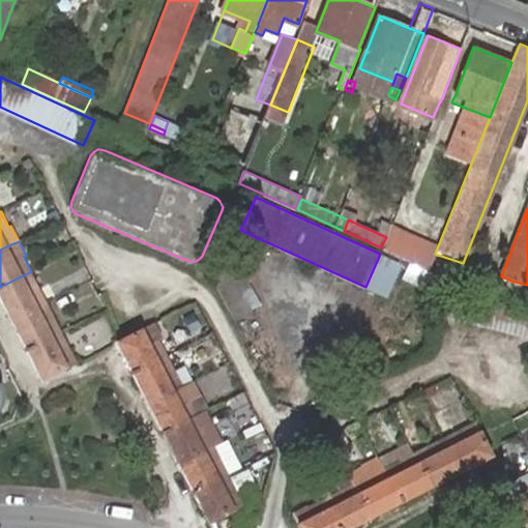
[(239,265),(214,277),(236,319),(251,311),(240,292),(251,287),(239,265)]
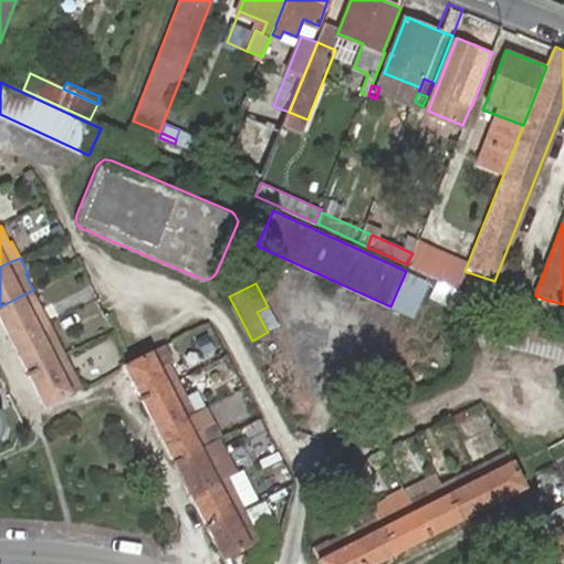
[(18,337),(39,327),(32,313),(42,306),(33,290),(22,295),(0,306),(0,314),(8,330),(13,340),(18,337)]
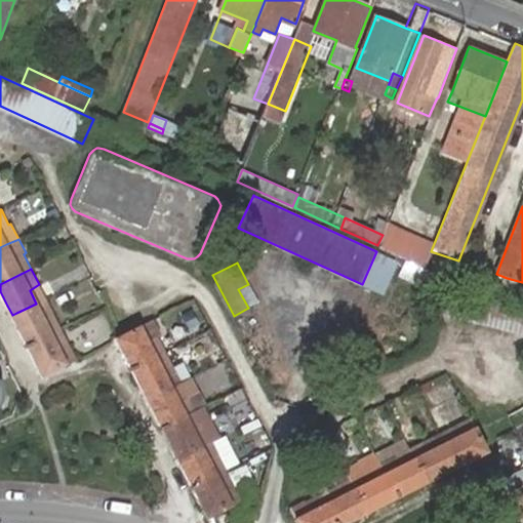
[(39,284),(30,290),(36,304),(46,298),(39,284)]
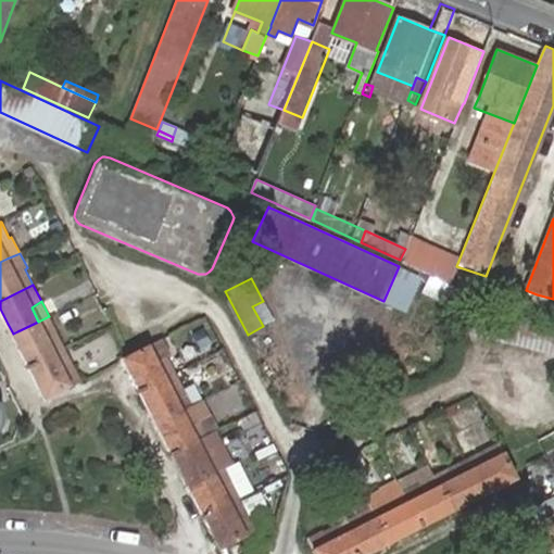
[(553,322),(475,302),(467,330),(553,352),(553,322)]
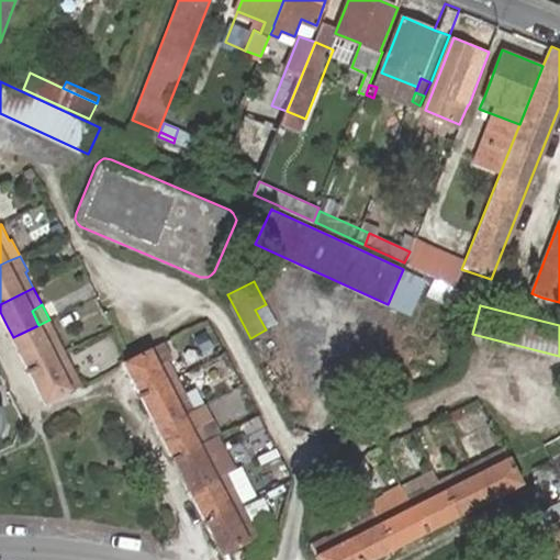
[(49,320),(38,325),(46,339),(56,334),(49,320)]
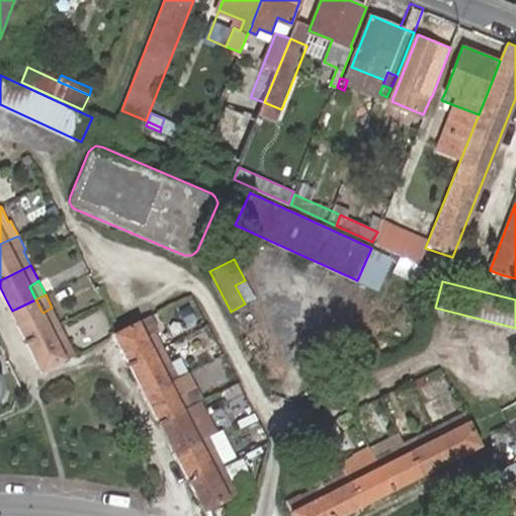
[(51,329),(60,324),(52,308),(43,313),(35,299),(16,309),(12,311),(17,321),(26,340),(25,340),(25,341),(51,329)]
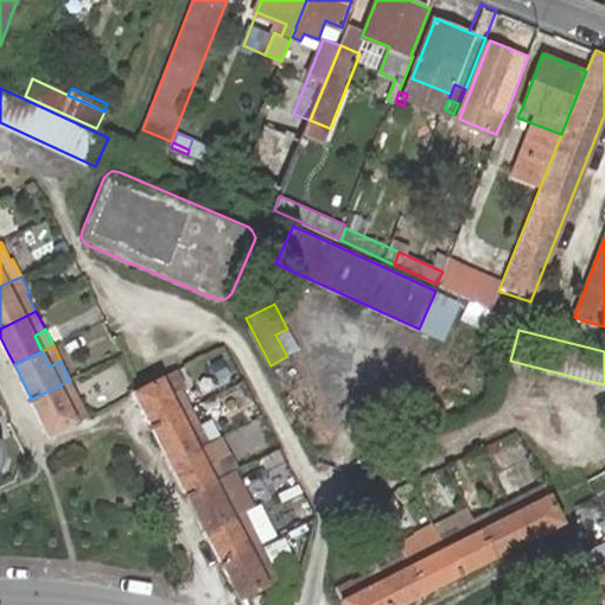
[(180,413),(192,406),(174,370),(165,375),(167,380),(165,381),(163,376),(141,388),(135,390),(141,403),(153,425),(151,426),(152,427),(180,413)]
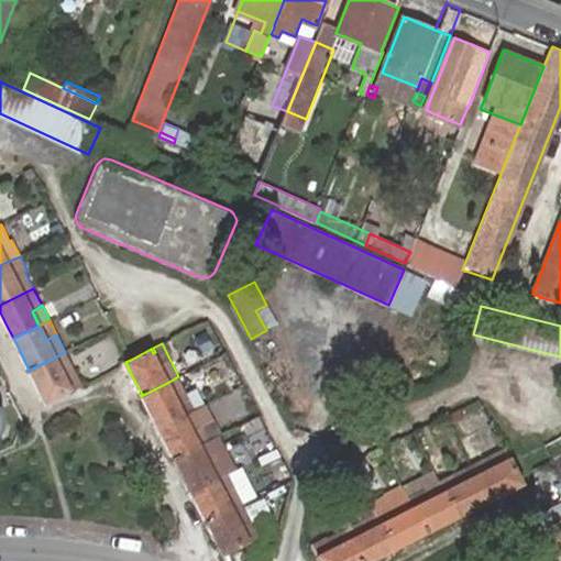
[(52,400),(72,389),(64,375),(75,369),(65,352),(55,358),(28,371),(29,372),(30,372),(40,392),(45,404),(52,400)]
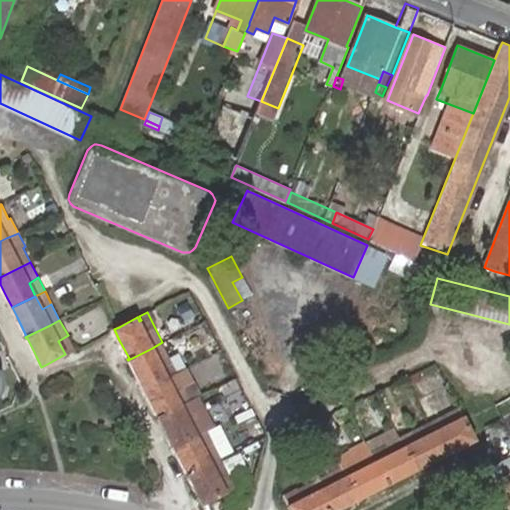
[(68,335),(58,341),(65,354),(75,350),(68,335)]
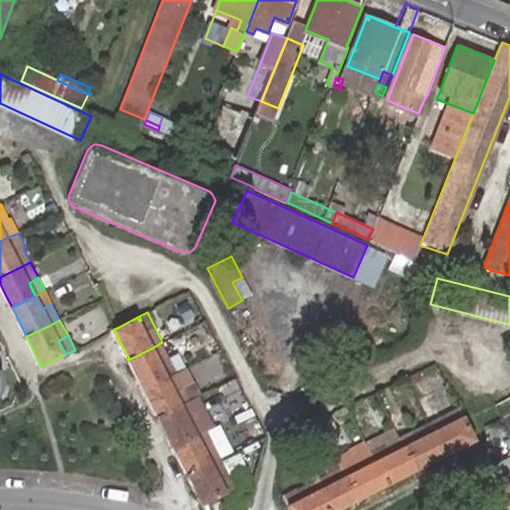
[(149,386),(167,377),(160,364),(170,358),(165,349),(162,342),(152,348),(128,360),(128,361),(130,360),(139,379),(144,388),(149,386)]
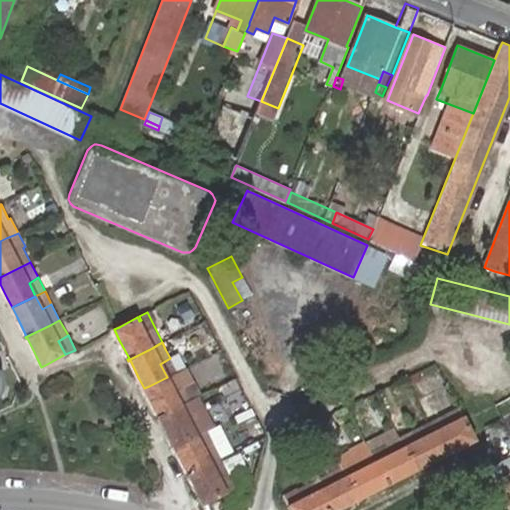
[(167,377),(185,368),(180,359),(172,364),(170,358),(160,364),(167,377)]
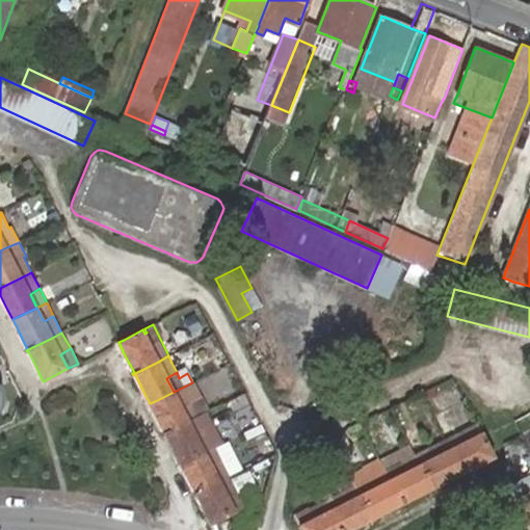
[(189,421),(199,417),(199,416),(199,415),(191,401),(200,397),(192,382),(174,392),(155,401),(150,403),(155,414),(164,432),(162,433),(163,434),(189,421)]
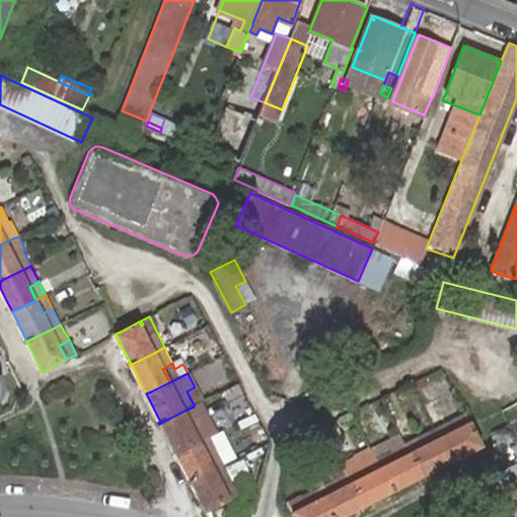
[(195,387),(187,391),(194,404),(202,400),(195,387)]
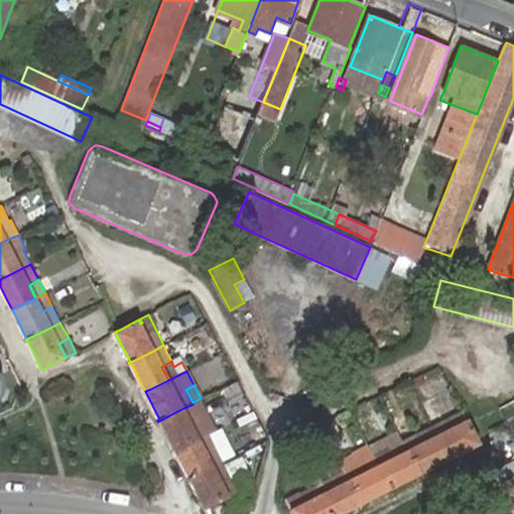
[(199,438),(208,433),(193,404),(183,408),(158,421),(159,422),(160,421),(169,439),(174,450),(179,446),(198,437),(199,438)]
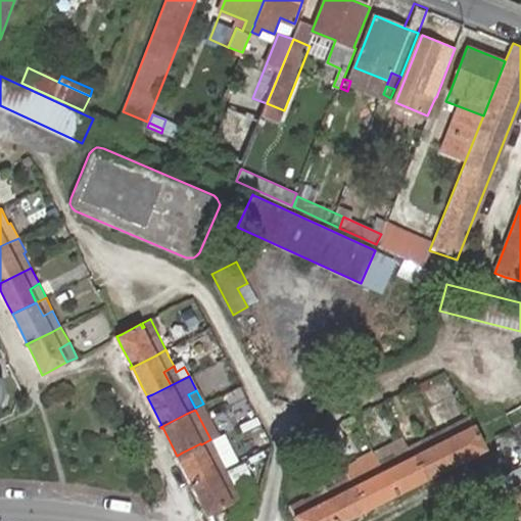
[(443,440),(457,466),(458,466),(457,464),(475,455),(486,450),(483,444),(474,426),(469,416),(456,422),(438,431),(443,440)]
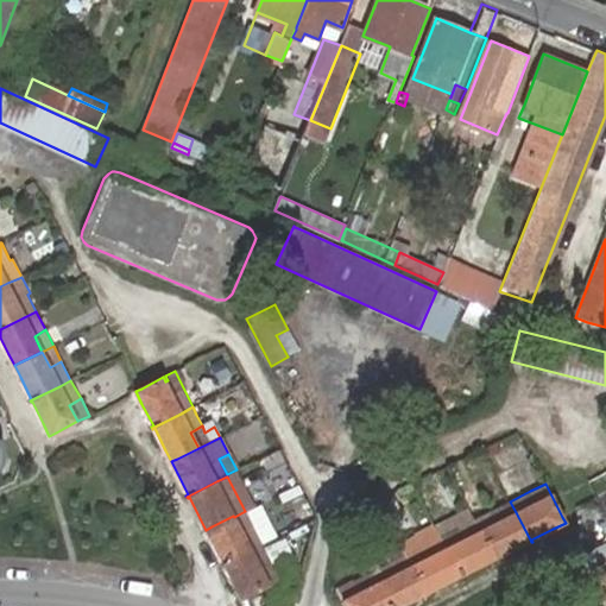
[(399,512),(391,494),(379,500),(389,519),(399,512)]
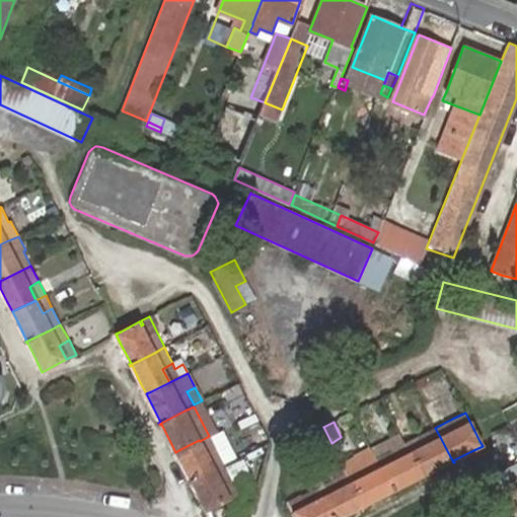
[(452,463),(453,462),(440,437),(435,428),(420,435),(425,446),(412,452),(421,470),(423,476),(433,470),(451,461),(452,463)]
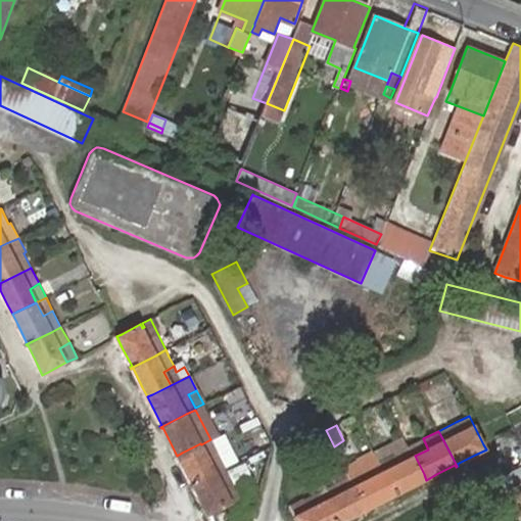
[(409,446),(405,437),(375,453),(380,461),(385,471),(414,456),(409,446)]
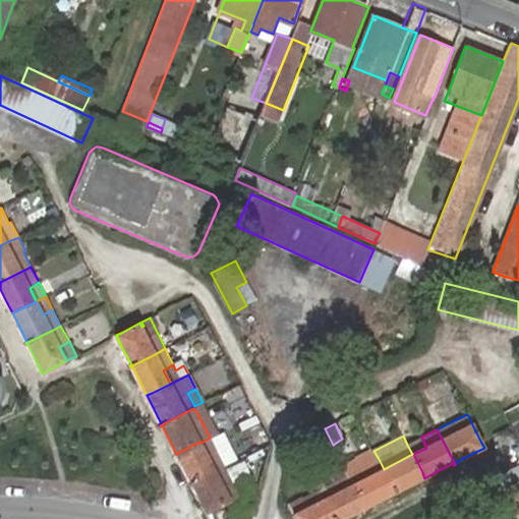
[(426,448),(421,437),(407,445),(412,454),(413,454),(426,448)]
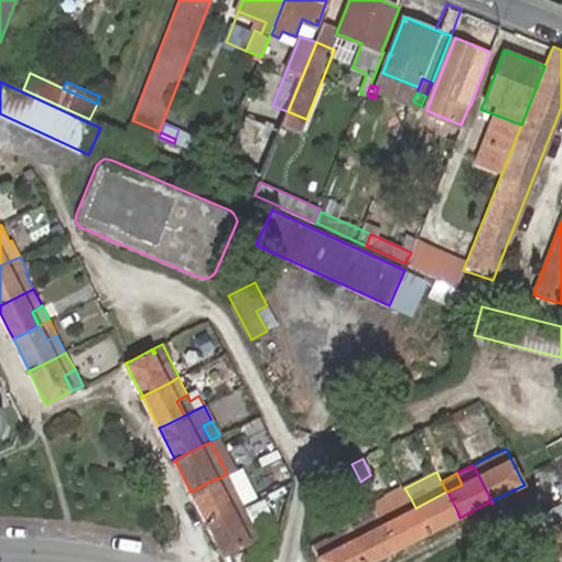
[(233,510),(244,506),(227,474),(217,479),(216,478),(196,488),(191,492),(196,501),(207,522),(205,522),(206,525),(233,510)]
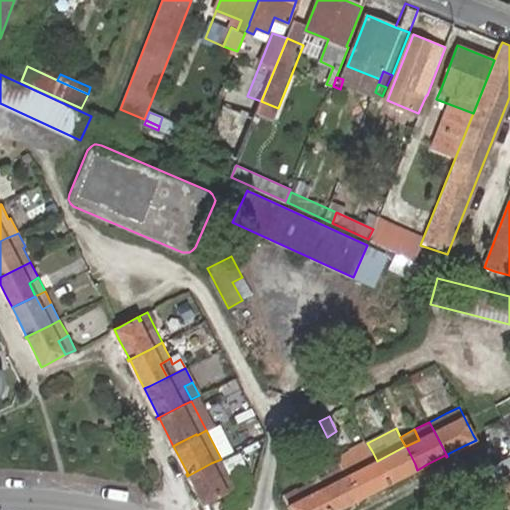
[(367,443),(352,450),(357,459),(372,451),(367,443)]
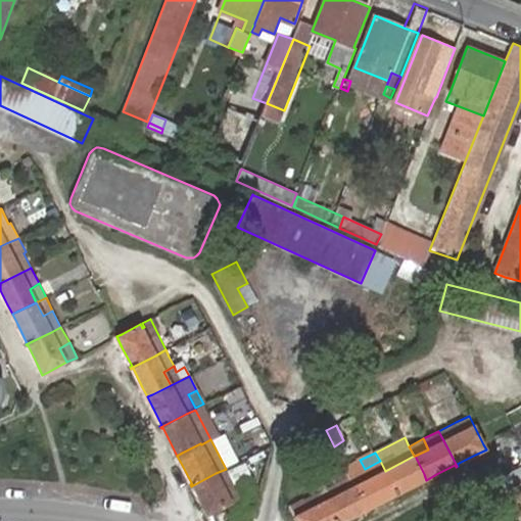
[(417,484),(426,480),(424,474),(415,456),(414,456),(385,471),(397,496),(398,495),(397,493),(417,484)]
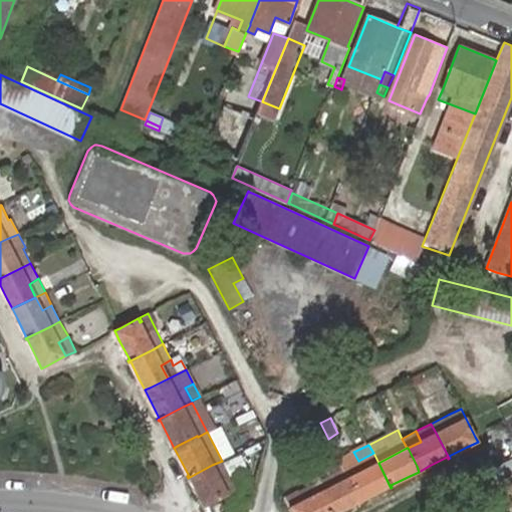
[(378,463),(373,453),(358,461),(353,452),(339,459),(349,477),(358,496),(360,501),(370,496),(389,487),(390,488),(391,488),(378,463)]
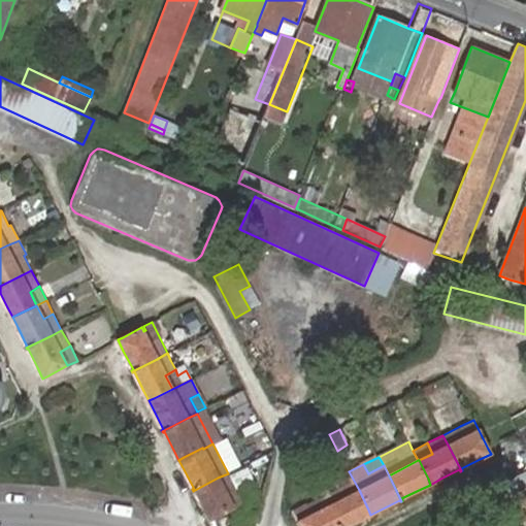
[(236,489),(228,473),(218,478),(193,491),(193,492),(195,491),(204,510),(209,520),(215,517),(233,507),(226,494),(236,489)]
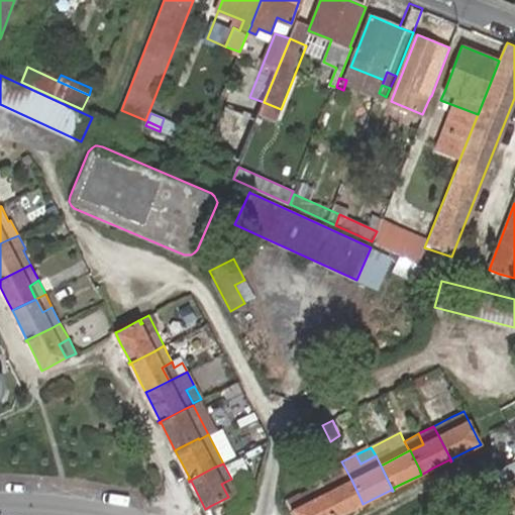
[(349,481),(345,471),(332,477),(317,485),(321,495),(331,514),(341,514),(353,509),(363,504),(361,499),(351,480),(349,481)]
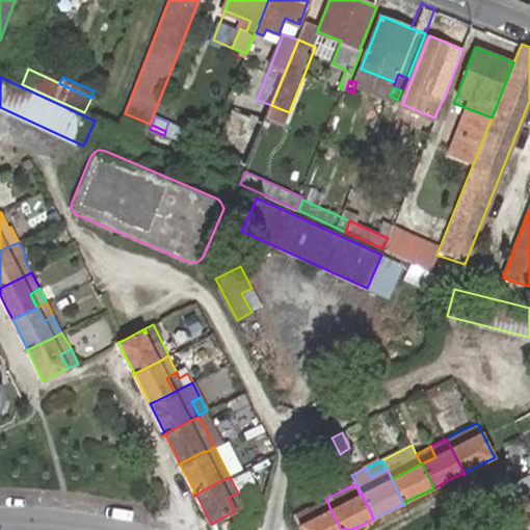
[(235,511),(245,507),(246,501),(242,491),(238,493),(228,498),(235,511)]
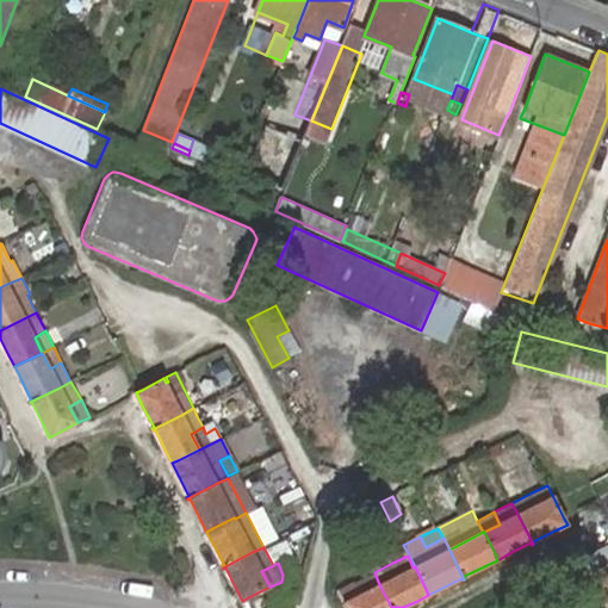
[(607,563),(590,570),(596,582),(607,576),(607,563)]
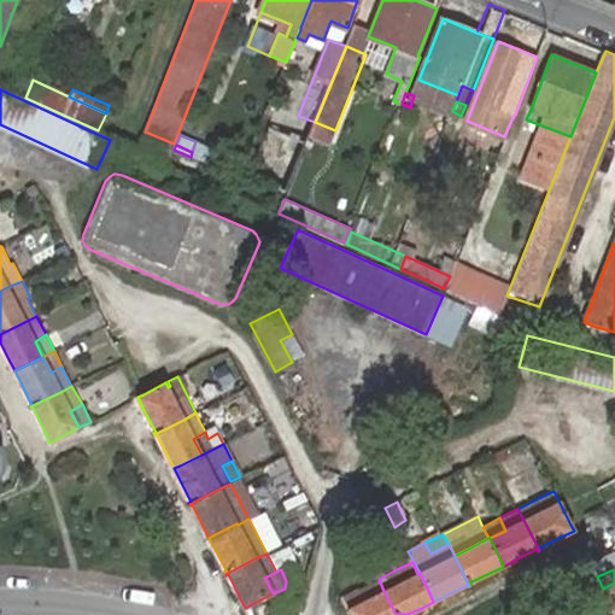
[(614,569),(614,583),(603,589),(614,609),(614,569)]
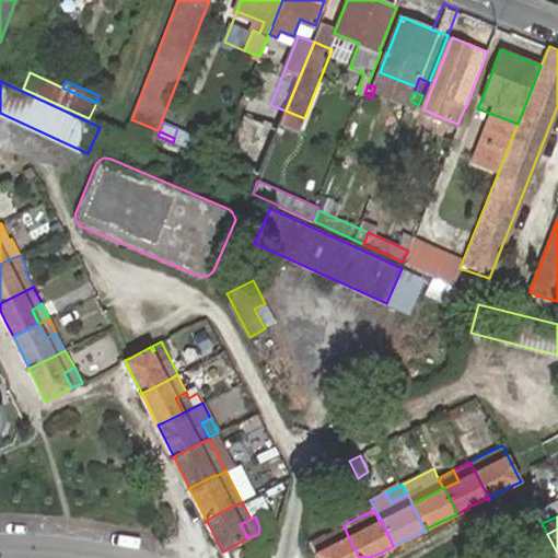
[(317,553),(316,553),(318,557),(359,557),(348,536),(344,525),(312,542),(317,553)]
